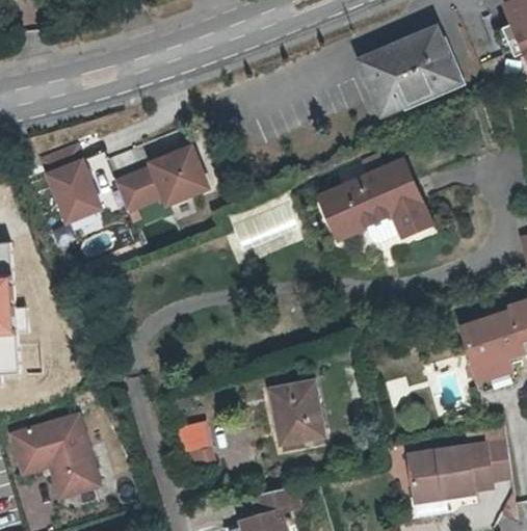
[(526,0),(514,0),(491,10),(526,89),(526,0)]
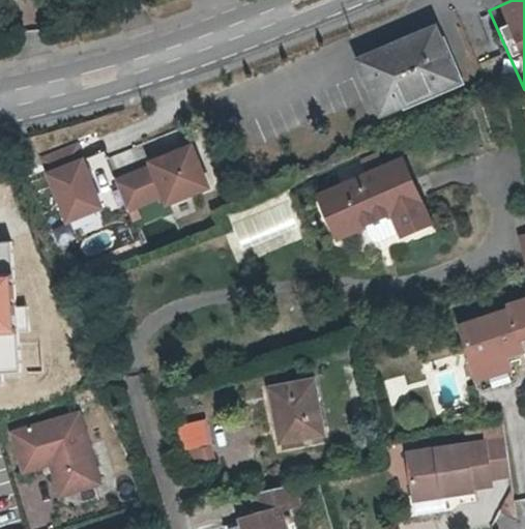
[(370,124),(453,89),(428,30),(344,65),(370,124)]
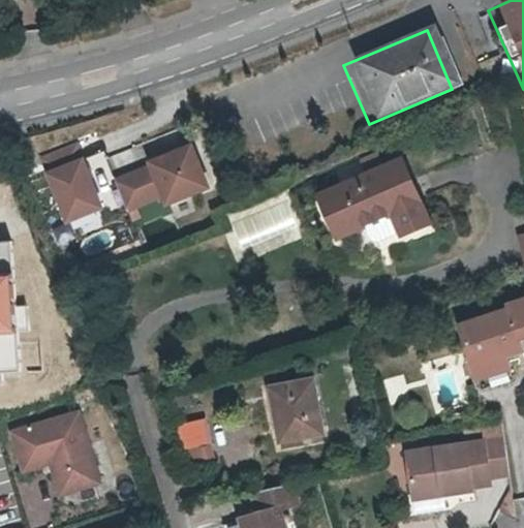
[(194,140),(112,174),(126,211),(163,196),(167,208),(214,189),(194,140)]
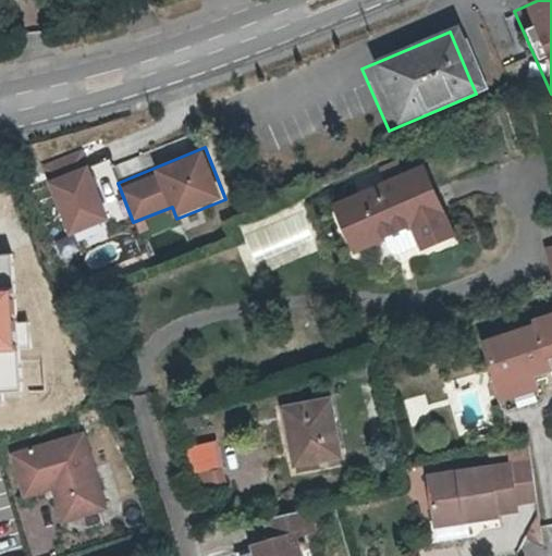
[(82,148),(41,165),(72,235),(112,219),(82,148)]
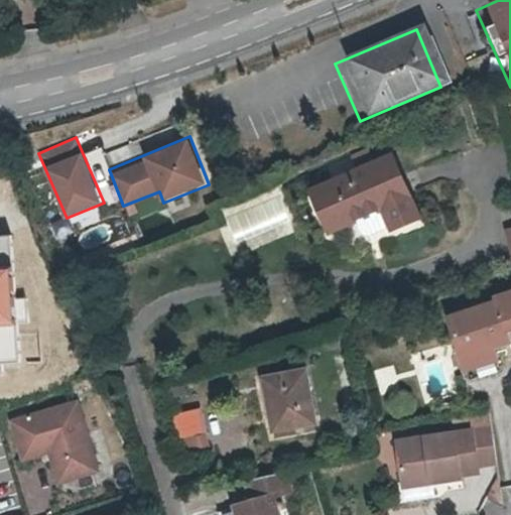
[(311,189),(330,233),(382,212),(390,232),(422,219),(395,154),(311,189)]
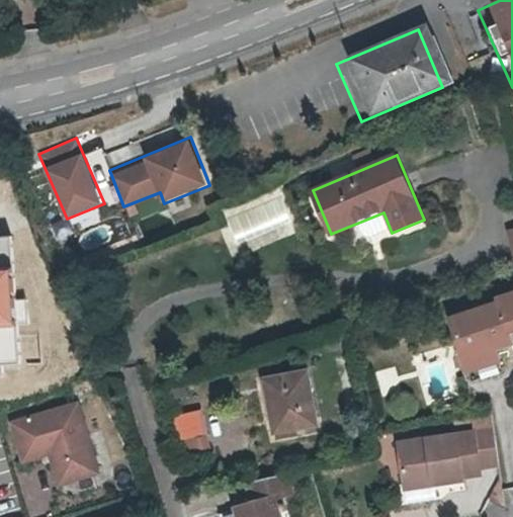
[(511,268),(512,267),(512,229),(503,232),(511,268)]
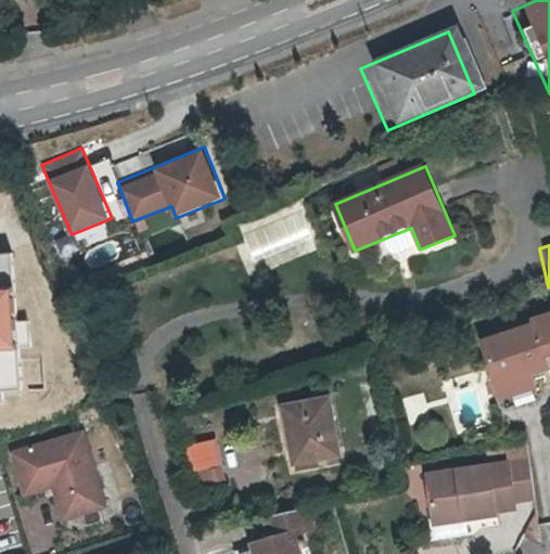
[(0,332),(21,381),(62,364),(39,308),(0,323),(0,332)]
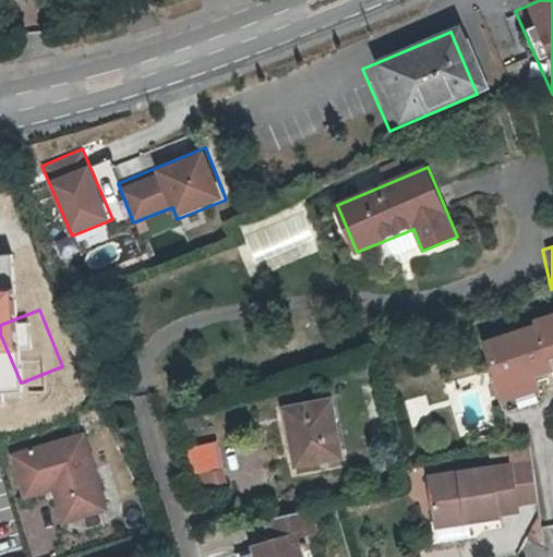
[(552,311),(469,340),(490,399),(552,377),(552,311)]
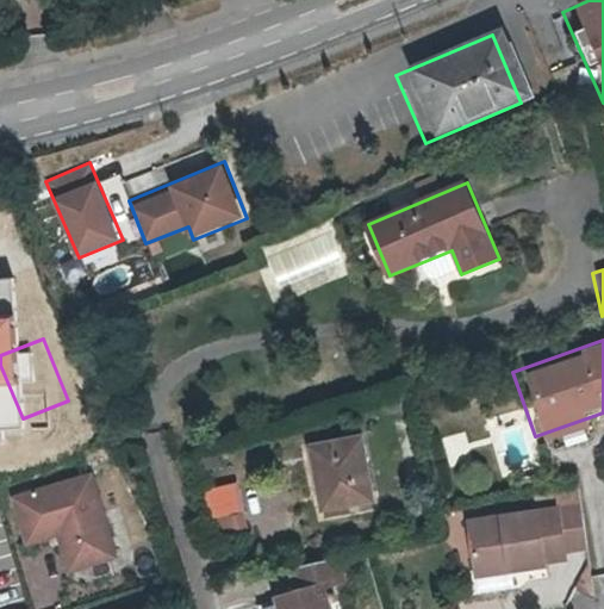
[(366,435),(311,445),(322,513),(379,502),(366,435)]
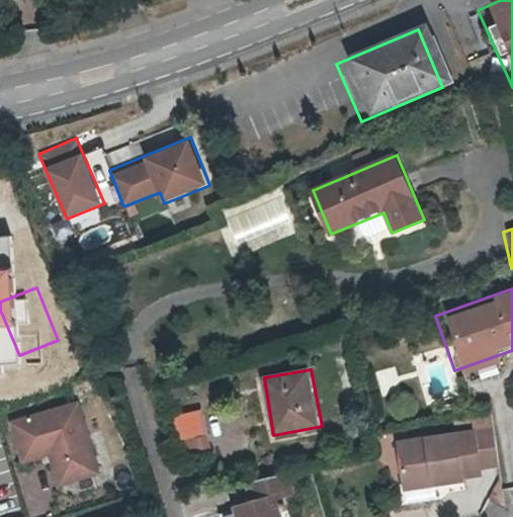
[(77,401),(7,422),(20,464),(47,457),(57,488),(99,475),(77,401)]
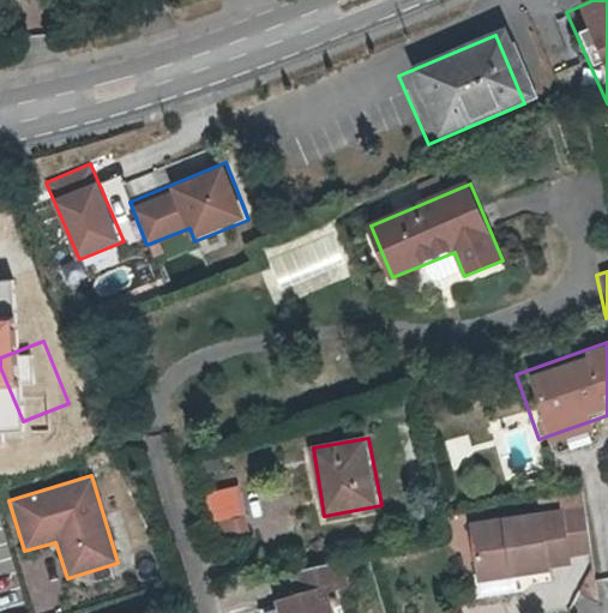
[(235,487),(204,496),(211,523),(241,515),(235,487)]
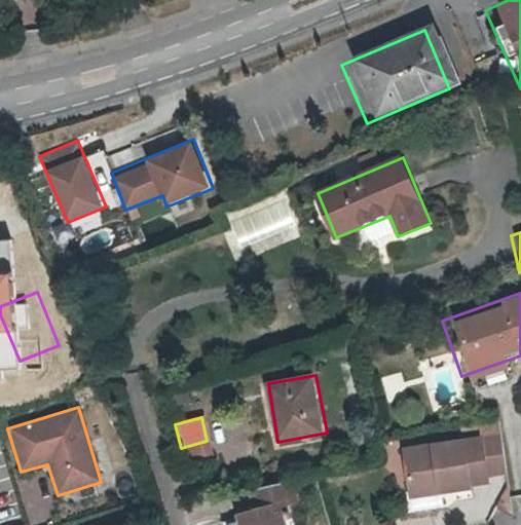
[(496,420),(477,423),(479,437),(498,434),(496,420)]
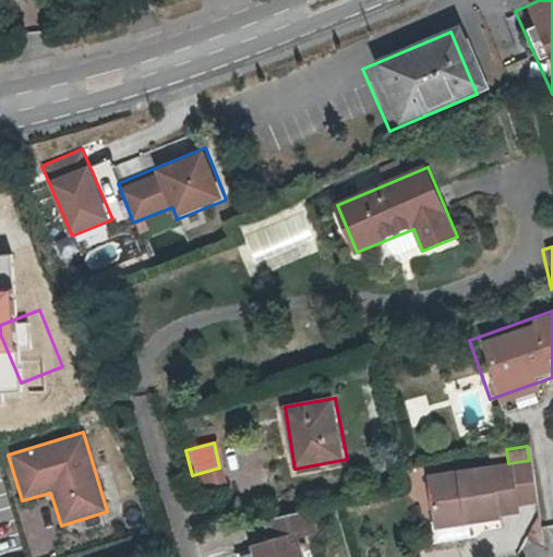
[(537,505),(530,463),(429,479),(435,529),(502,520),(501,516),(518,513),(518,507),(537,505)]
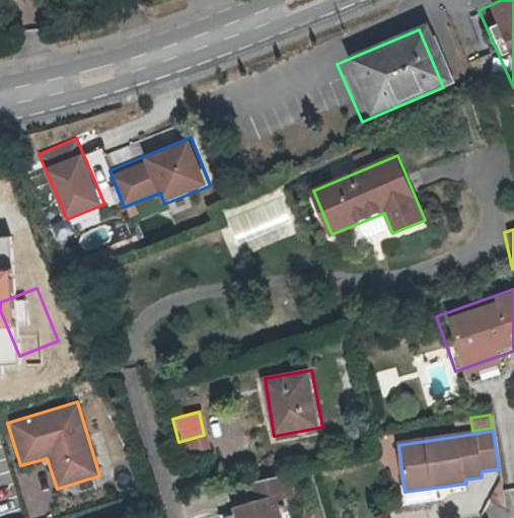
[(241,484),(249,507),(233,511),(235,517),(277,517),(271,499),(291,493),(285,474),(241,484)]
